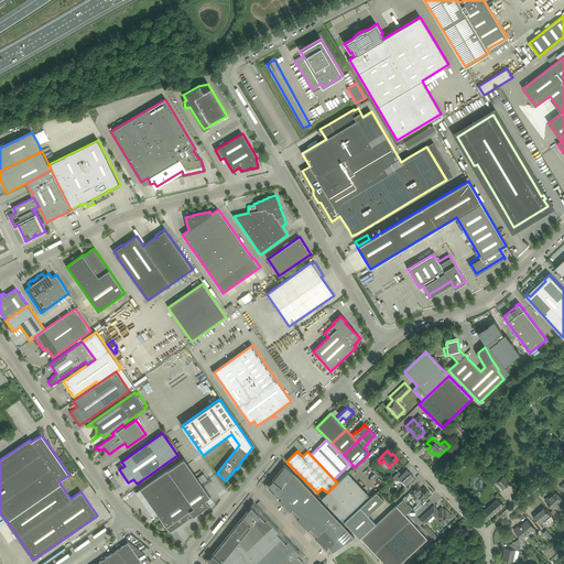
[(210,496),(202,484),(184,458),(140,489),(158,513),(158,514),(170,532),(190,518),(188,516),(192,513),(193,516),(209,505),(206,499),(210,496)]
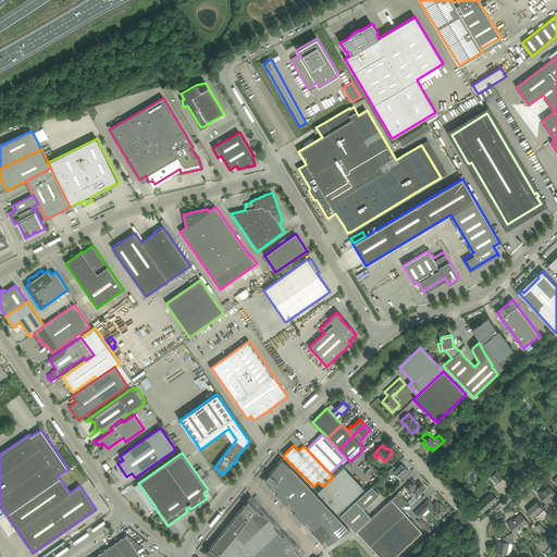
[(272,485),(274,487),(291,467),(282,460),(270,474),(265,479),(268,480),(265,482),(270,487),(271,487),(272,485)]
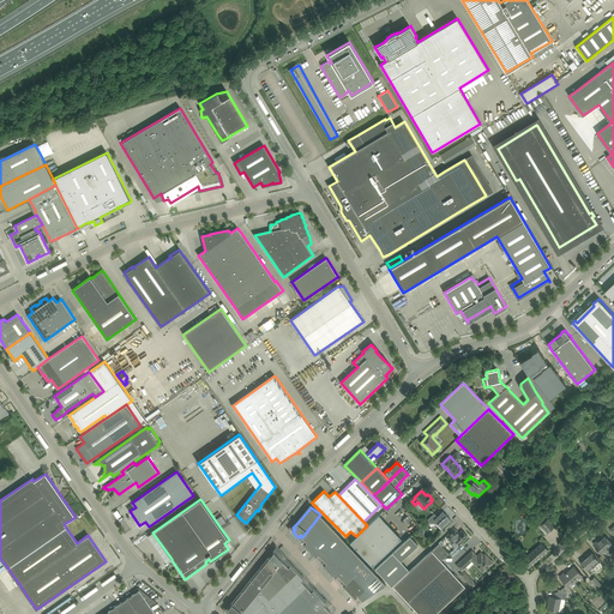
[(438,523),(441,528),(446,524),(449,524),(449,522),(451,519),(446,515),(443,511),(438,517),(434,513),(428,519),(431,523),(434,519),(438,523)]
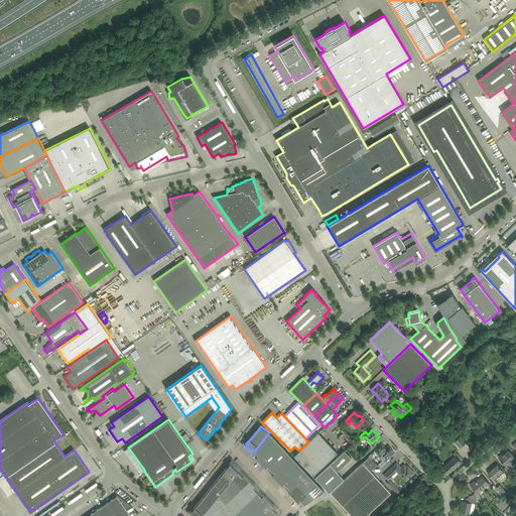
[(255,457),(260,462),(279,443),(269,432),(254,452),(257,455),(255,457)]
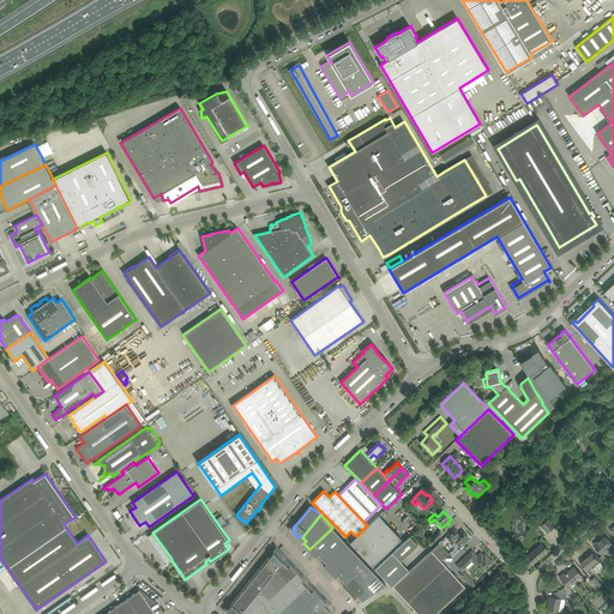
[(367,525),(356,536),(356,537),(350,542),(373,566),(402,539),(379,515),(367,525)]
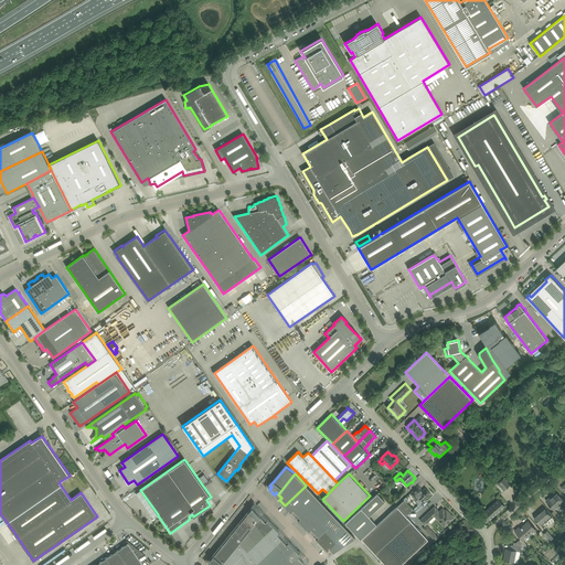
[(497,482),(503,490),(511,484),(504,477),(497,482)]
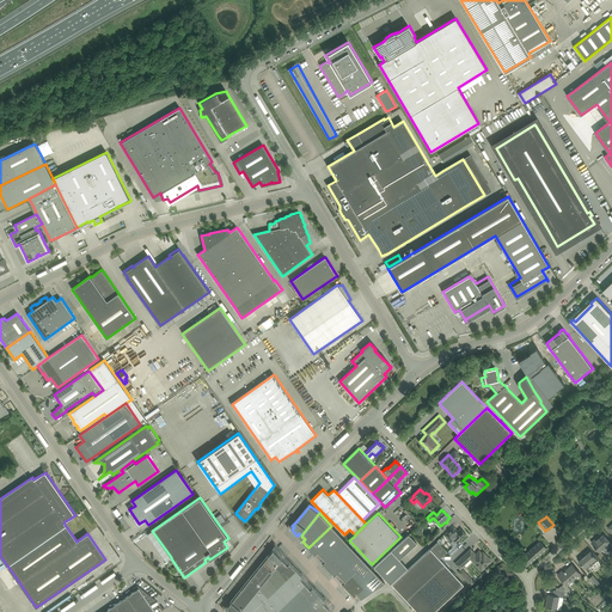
[(317,551),(320,556),(342,537),(331,526),(308,548),(314,554),(317,551)]
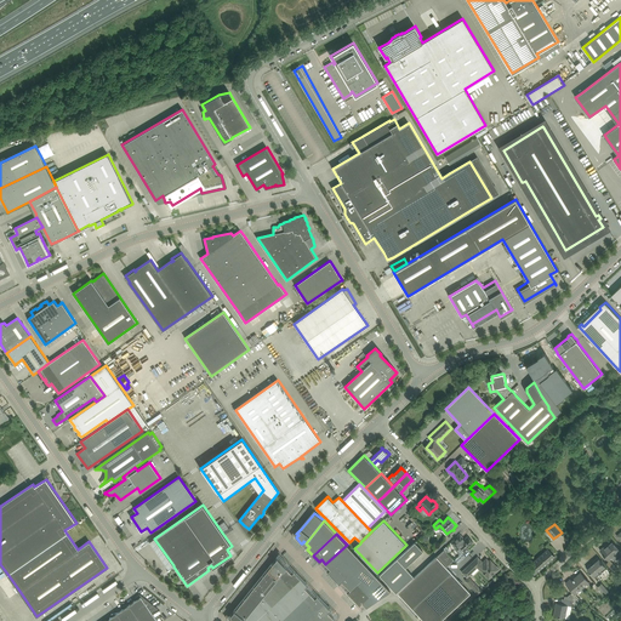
[(456,539),(451,543),(455,547),(455,548),(454,548),(460,554),(463,552),(467,556),(469,552),(467,548),(468,547),(473,542),(467,536),(465,539),(461,535),(456,539)]
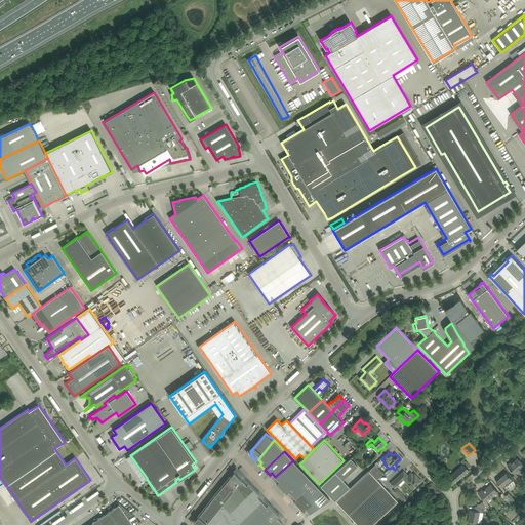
[(321,486),(334,501),(350,487),(342,480),(358,466),(351,458),(321,486)]
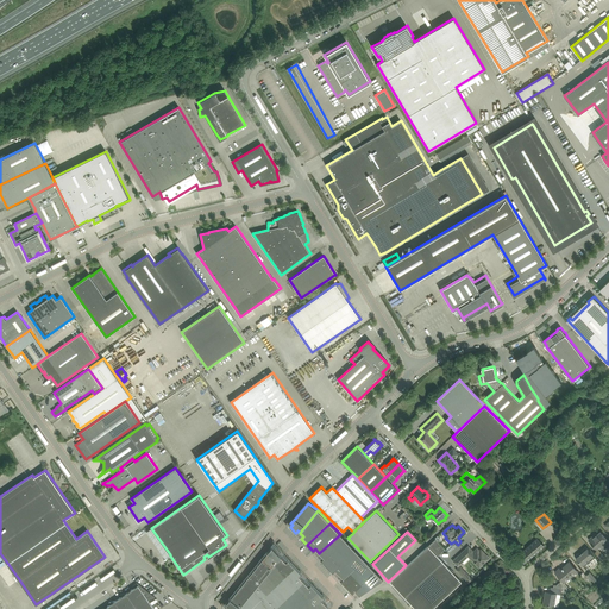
[(592,537),(589,540),(592,545),(597,550),(601,546),(603,544),(607,547),(608,545),(608,541),(604,537),(601,532),(597,535),(595,538),(592,537)]
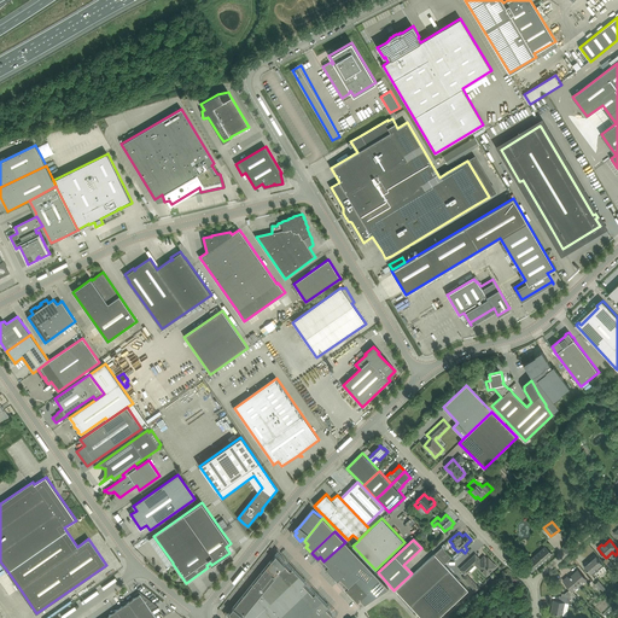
[(339,578),(344,583),(365,564),(345,542),(324,561),(328,566),(326,569),(337,581),(339,578)]
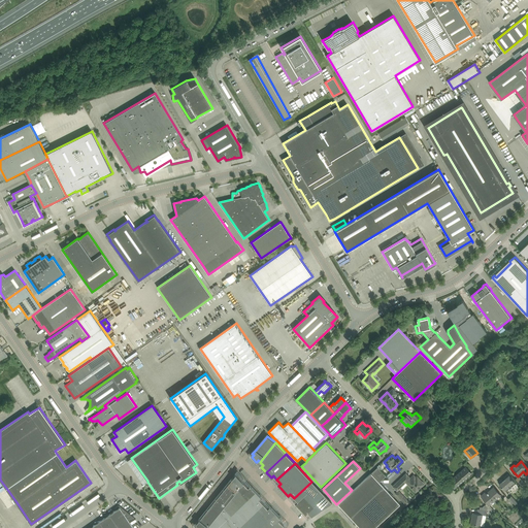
[(449,482),(455,488),(471,473),(466,466),(449,482)]
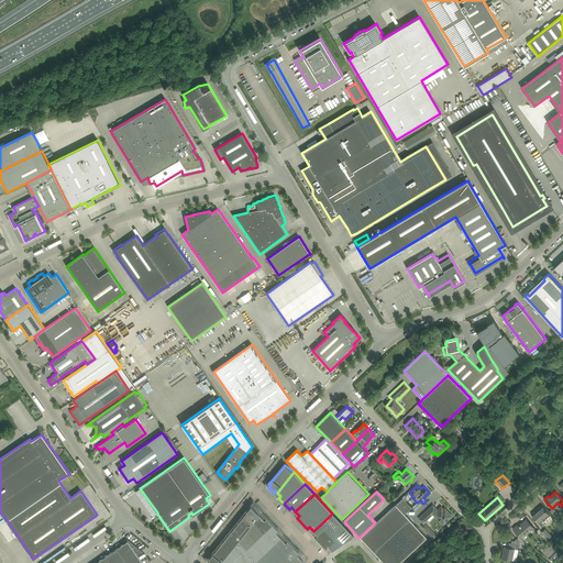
[(403,498),(392,508),(361,537),(384,562),(398,562),(427,538),(404,514),(410,508),(405,503),(406,501),(403,498)]
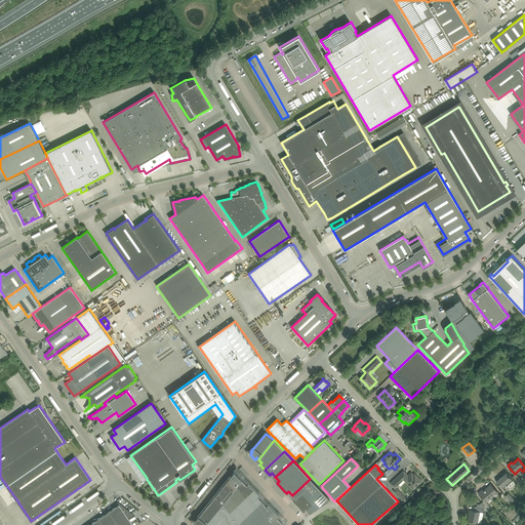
[(395,470),(392,467),(389,469),(382,475),(384,476),(388,476),(395,470)]
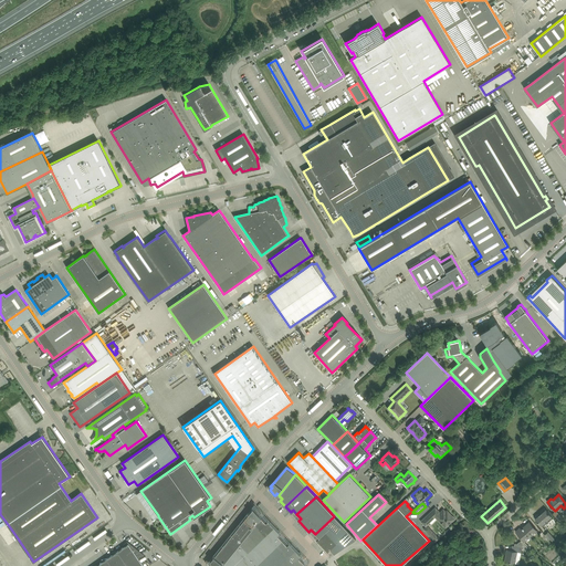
[(249,513),(231,535),(240,543),(240,542),(261,517),(259,515),(260,513),(261,513),(255,507),(253,510),(252,509),(249,513)]
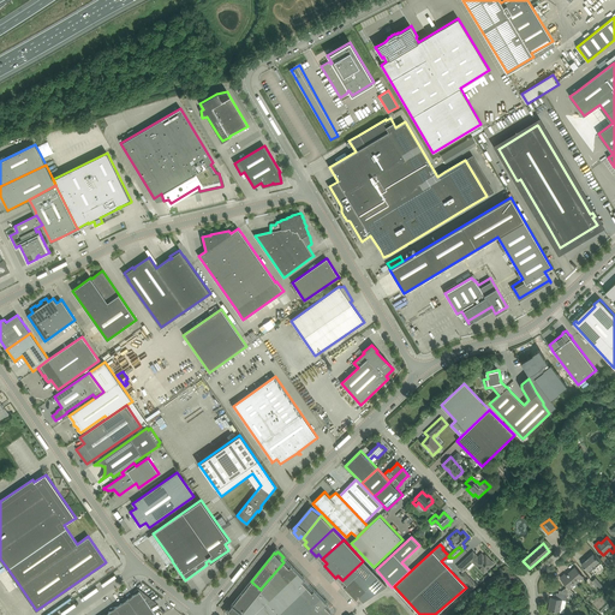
[(473,551),(458,566),(463,572),(467,567),(469,569),(475,563),(482,572),(484,573),(488,569),(494,563),(490,559),(488,560),(484,556),(482,553),(478,556),(473,551)]
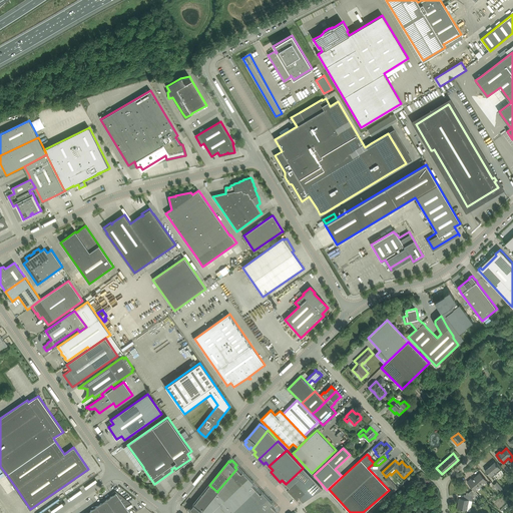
[(491,476),(492,477),(501,470),(500,468),(495,462),(494,461),(490,464),(491,465),(489,467),(488,465),(485,468),(486,470),(485,470),(491,476)]
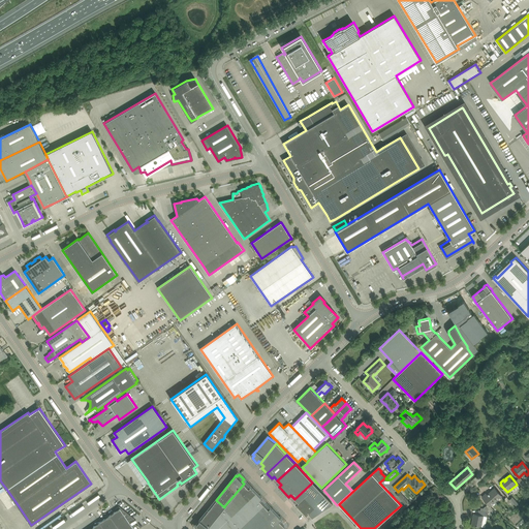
[(517,480),(523,487),(525,485),(520,478),(517,480)]
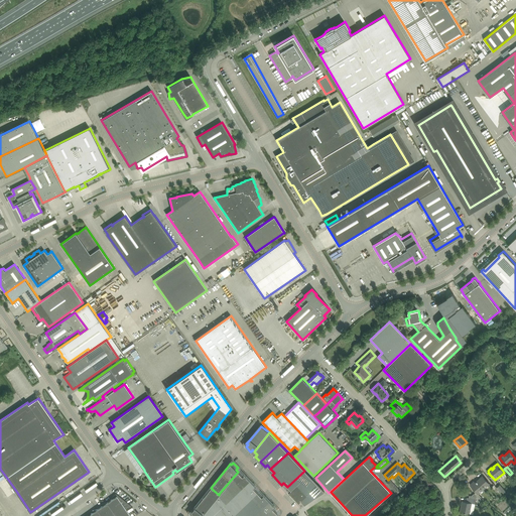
[(304,471),(287,487),(291,490),(288,492),(298,502),(300,500),(303,504),(304,505),(325,491),(304,471)]
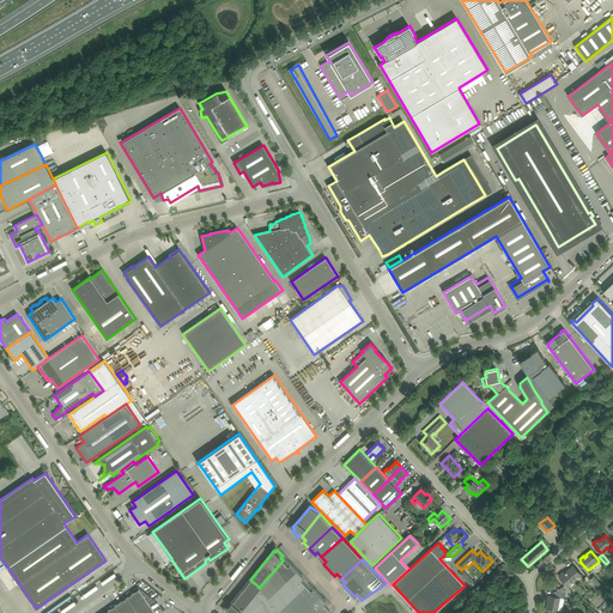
[(260,587),(269,596),(297,571),(290,564),(287,566),(283,562),(283,560),(260,587)]
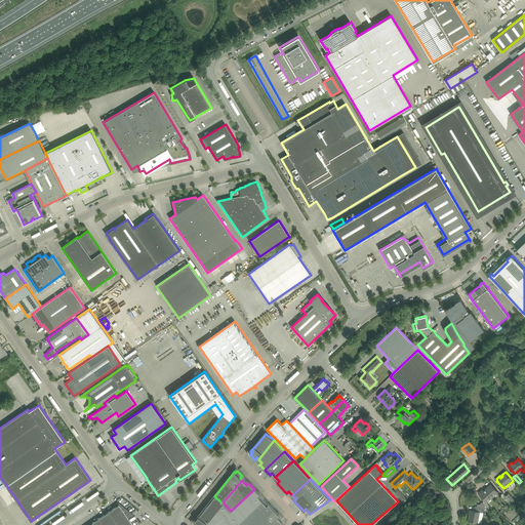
[(487,506),(490,509),(491,508),(487,502),(498,492),(491,484),(484,491),(483,490),(479,493),(485,500),(482,502),(486,507),(487,506)]
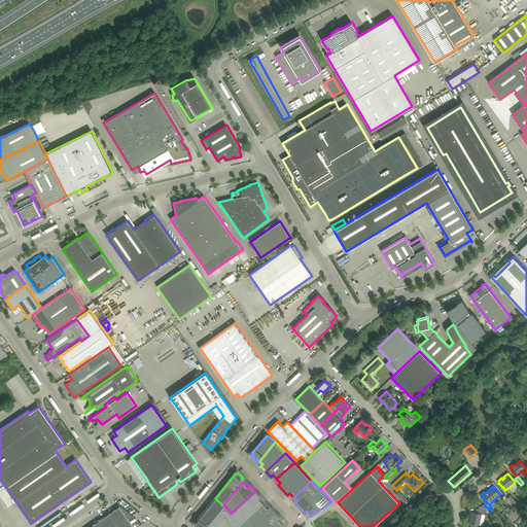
[(398,489),(394,492),(403,502),(406,504),(410,501),(409,501),(412,498),(411,497),(407,498),(402,494),(403,492),(401,491),(400,491),(398,489)]
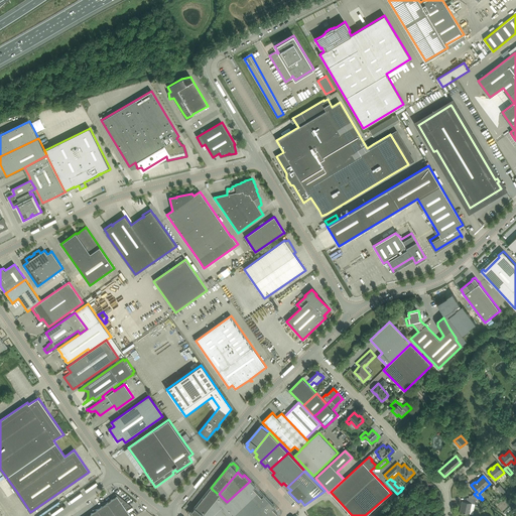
[(226,503),(235,513),(257,493),(253,488),(255,486),(254,485),(250,481),(227,502),(226,503)]
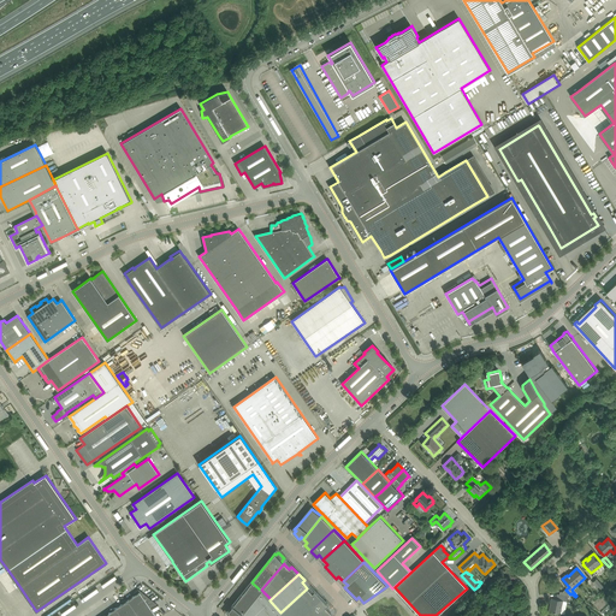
[(593,582),(596,585),(600,590),(604,586),(597,579),(593,582)]
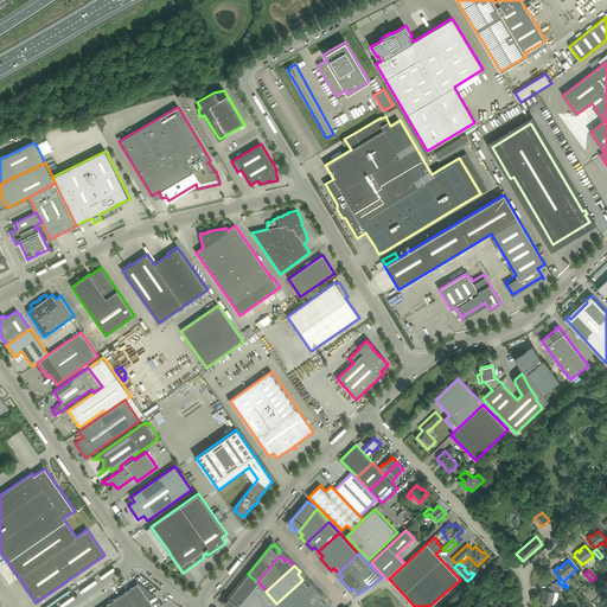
[(236,606),(257,582),(248,574),(229,596),(225,601),(227,602),(225,606),(224,606),(225,606),(236,606)]
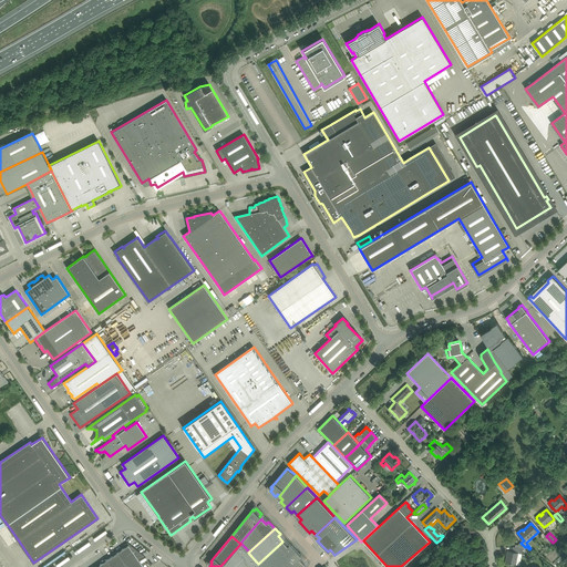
[(282,542),(258,564),(260,566),(277,566),(296,550),(289,544),(287,546),(282,542)]
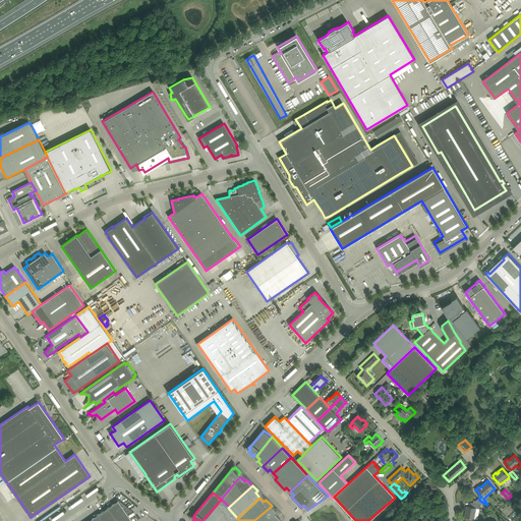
[(108,507),(107,508),(116,520),(132,520),(127,514),(132,511),(117,499),(113,501),(113,502),(115,503),(108,508),(108,507)]
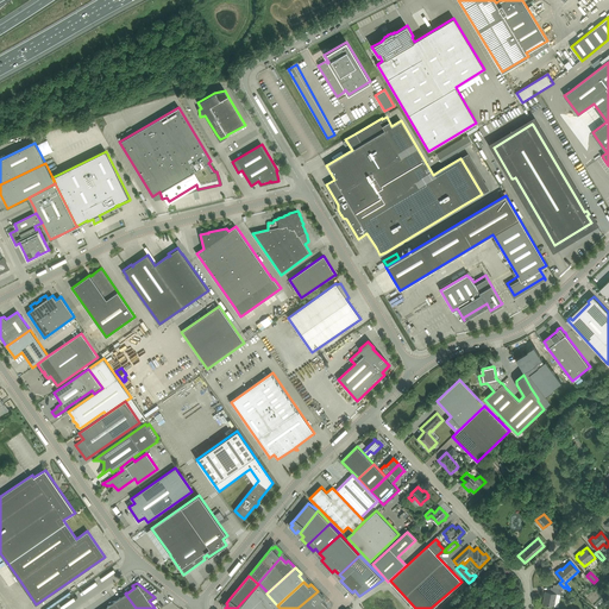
[(274,608),(277,606),(267,594),(268,592),(258,583),(258,584),(237,608),(274,608)]
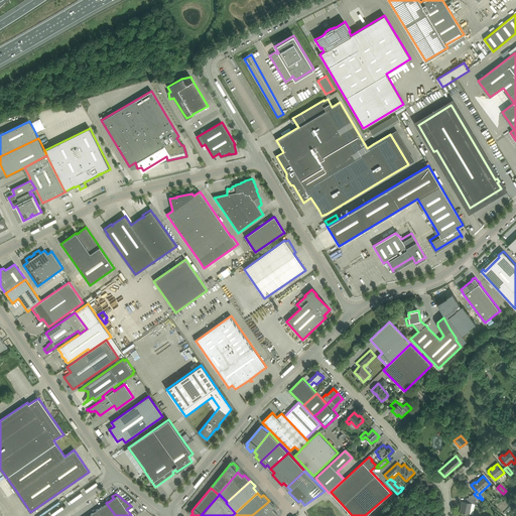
[(461,512),(471,514),(473,503),(476,504),(477,500),(467,498),(467,501),(463,501),(461,512)]
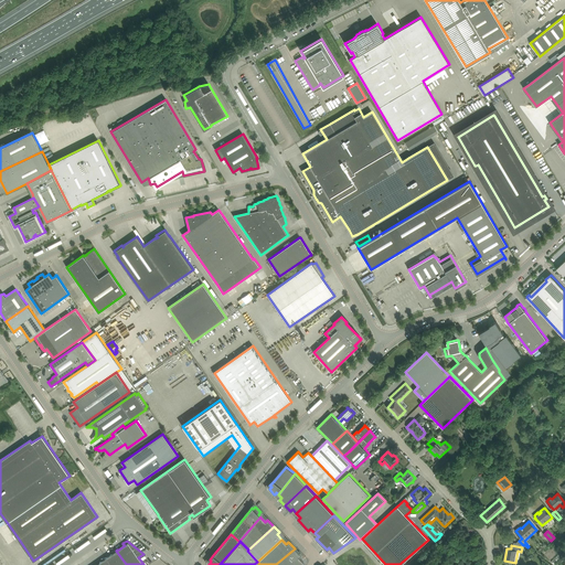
[(300,555),(295,548),(276,564),(299,564),(304,563),(298,556),(300,555)]
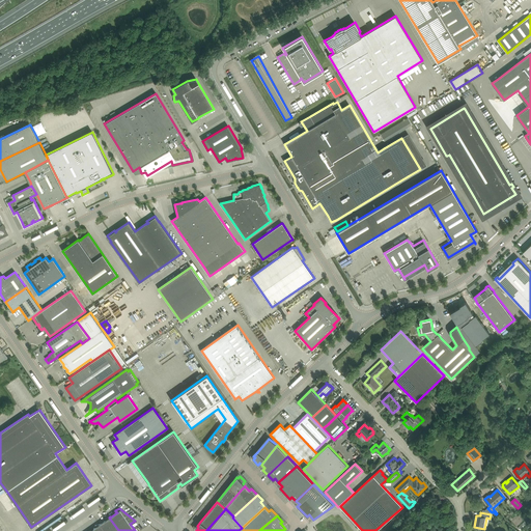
[(100,524),(99,524),(103,530),(118,530),(109,518),(106,518),(106,519),(107,520),(100,524)]
